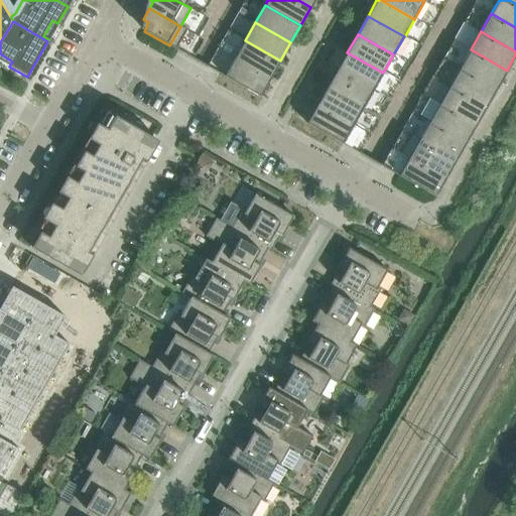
[(245,40),(234,58),(270,79),(280,60),(245,40)]
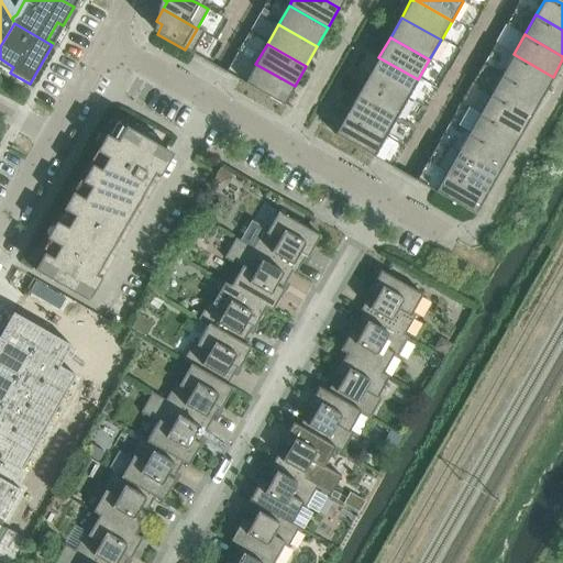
[(553,77),(514,54),(503,74),(542,97),(553,77)]
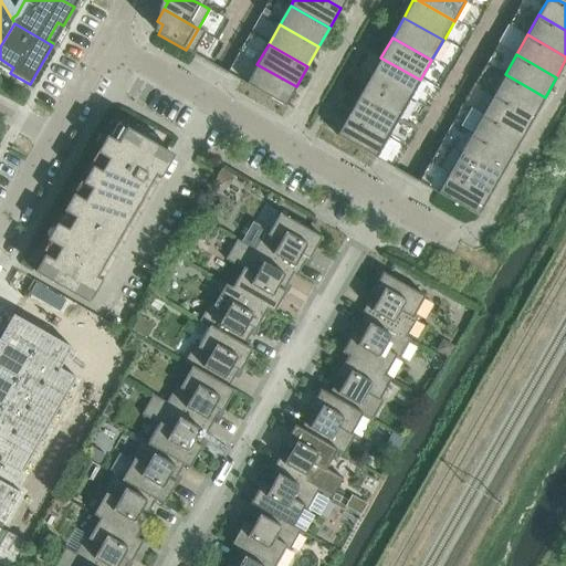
[(420,80),(380,58),(369,77),(409,100),(420,80)]
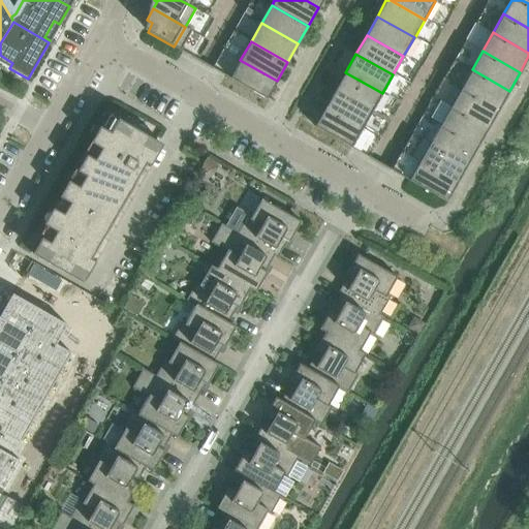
[(277,81),(240,60),(230,79),(267,99),(277,81)]
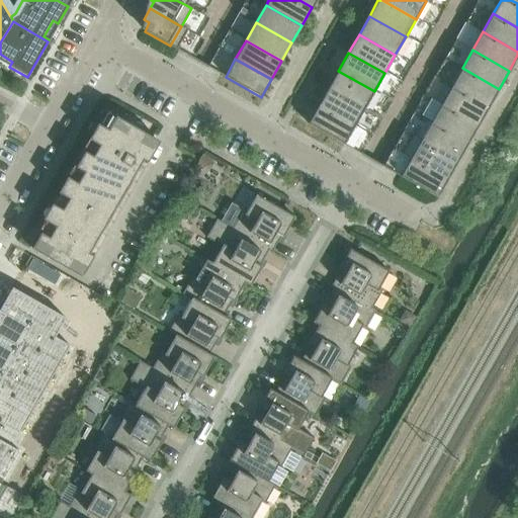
[(499,89),(462,68),(451,86),(489,107),(499,89)]
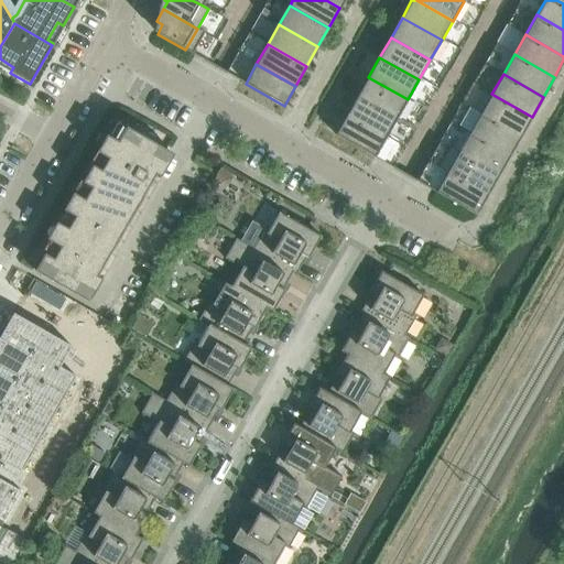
[(408,99),(368,77),(357,97),(397,119),(408,99)]
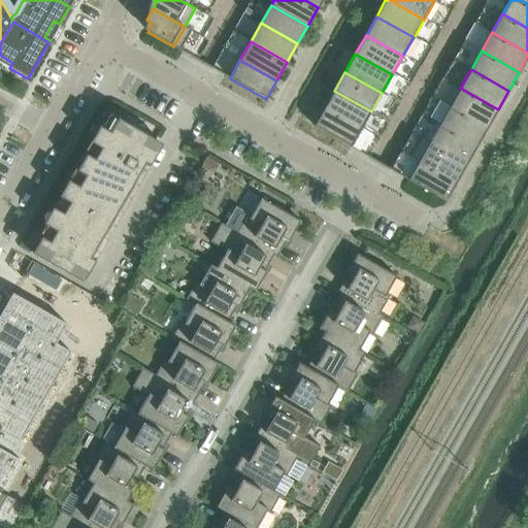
[(498,109),(460,88),(450,106),(488,128),(498,109)]
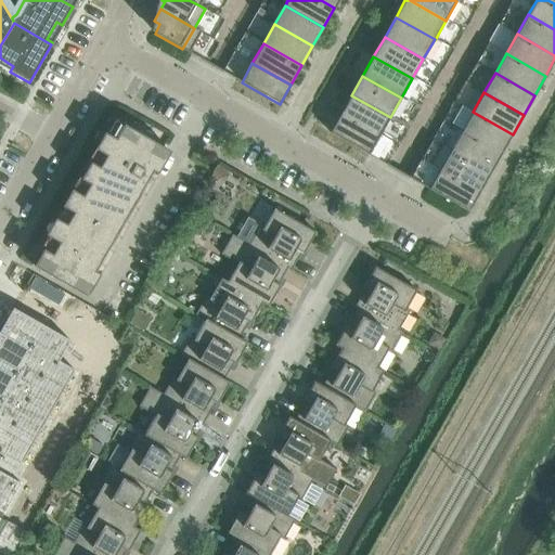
[(390,117),(351,95),(340,115),(379,137),(390,117)]
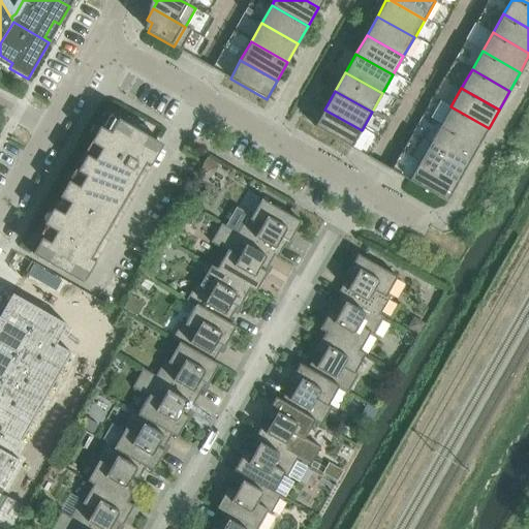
[(489,128),(450,106),(440,125),(478,147),(489,128)]
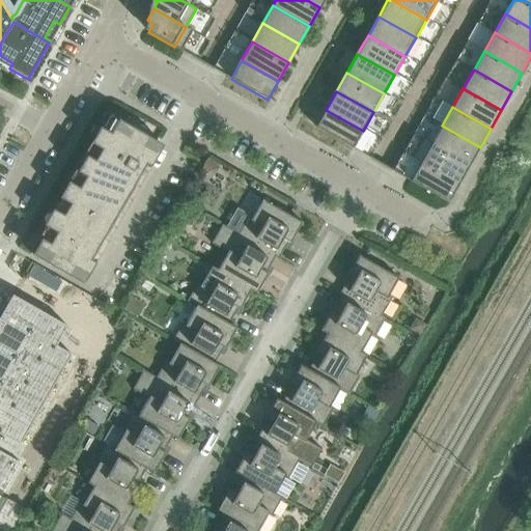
[(363,131),(326,110),(315,128),(353,148),(363,131)]
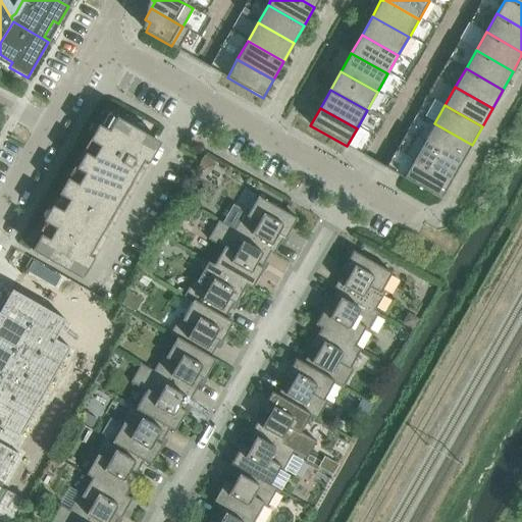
[(57,211),(34,252),(77,277),(156,140),(110,114),(55,210),(57,211)]
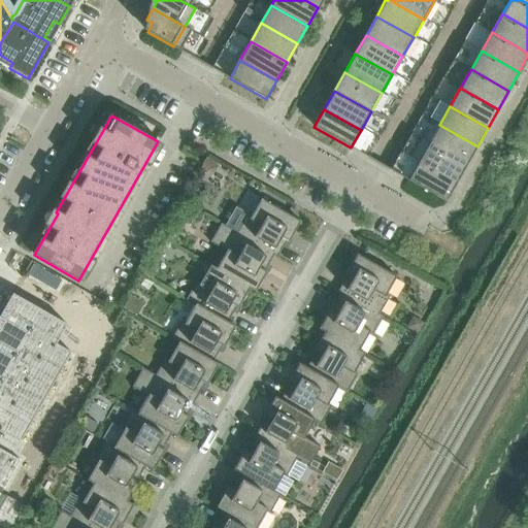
[(477,146),(439,125),(429,143),(466,165),(477,146)]
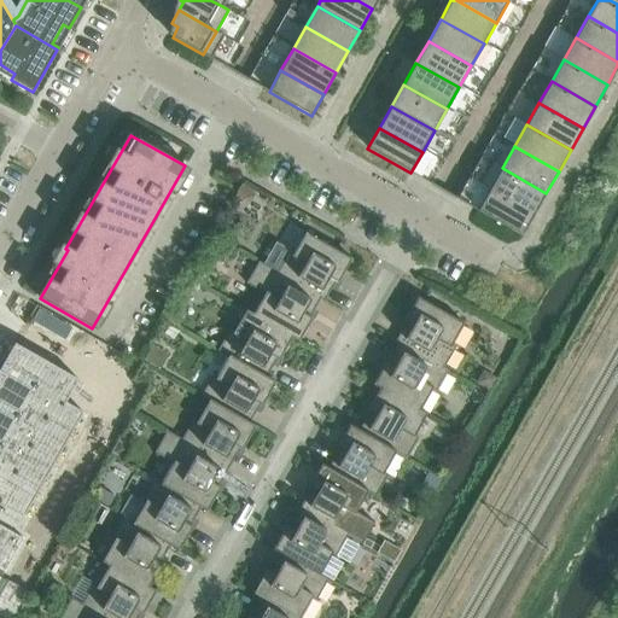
[(546,193),(502,168),(490,190),(534,214),(546,193)]
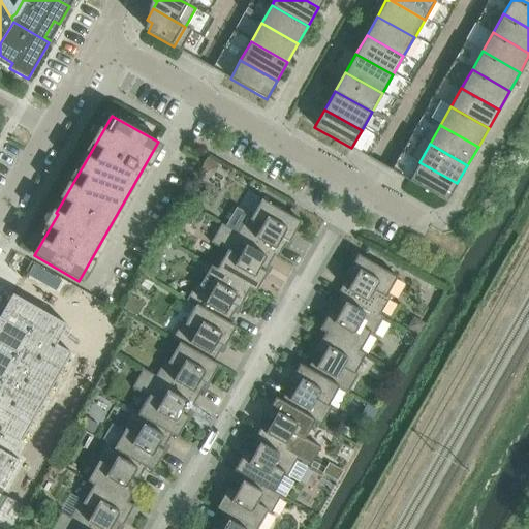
[(457,183),(419,162),(409,181),(447,203),(457,183)]
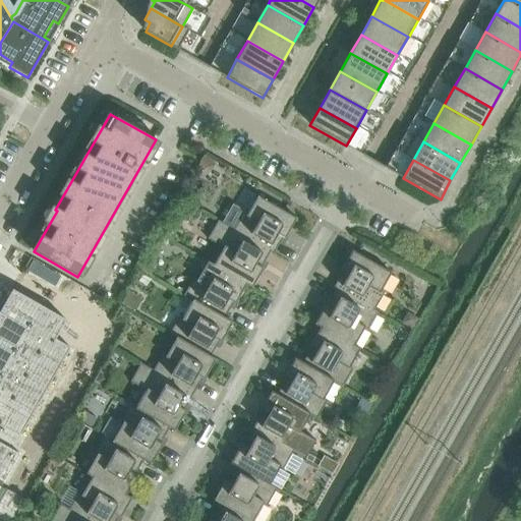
[(296,219),(257,196),(247,215),(243,213),(234,229),(233,230),(271,251),(270,252),(274,254),(283,238),(285,239),(296,219)]
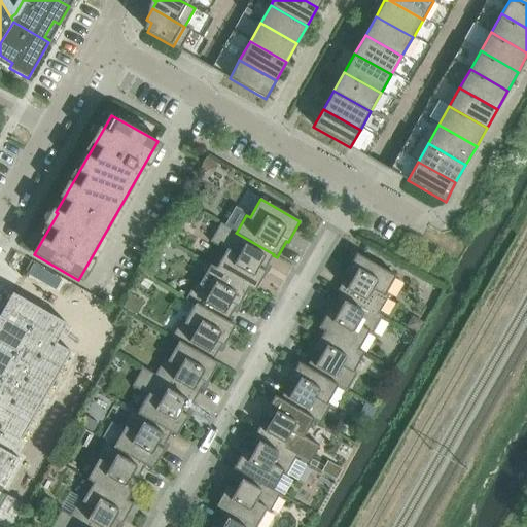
[(237,232),(220,223),(210,242),(225,250),(216,268),(216,269),(249,287),(249,288),(254,292),(267,272),(265,271),(273,255),(274,254),(236,233),(237,232)]
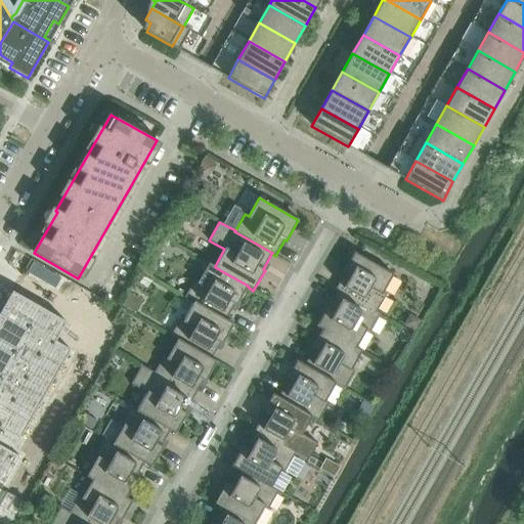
[(340,291),(377,312),(386,295),(383,293),(393,274),(354,252),(343,272),(345,273),(335,290),(339,292),(340,291)]
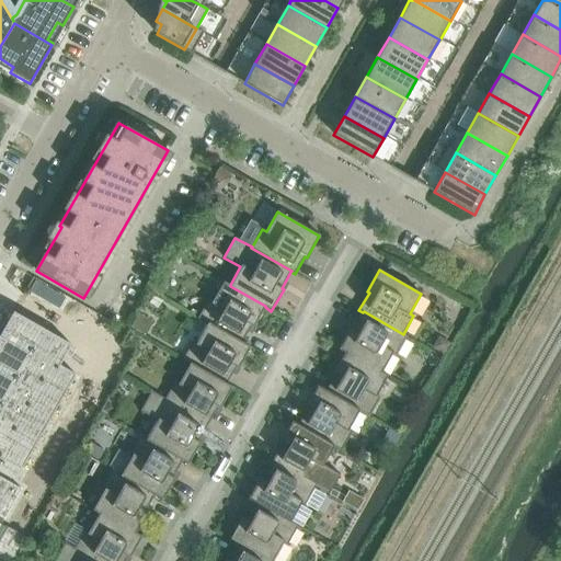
[(265,306),(230,286),(230,285),(224,282),(213,301),(208,299),(197,319),(212,327),(212,325),(241,343),(242,342),(251,327),(253,328),(265,307),(265,306)]
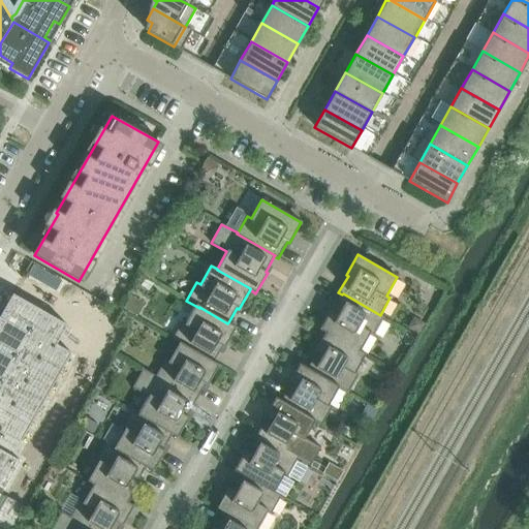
[(380,315),(343,293),(341,296),(333,310),(331,309),(319,330),(325,333),(325,332),(360,351),(370,334),(373,336),(383,317),(380,315)]
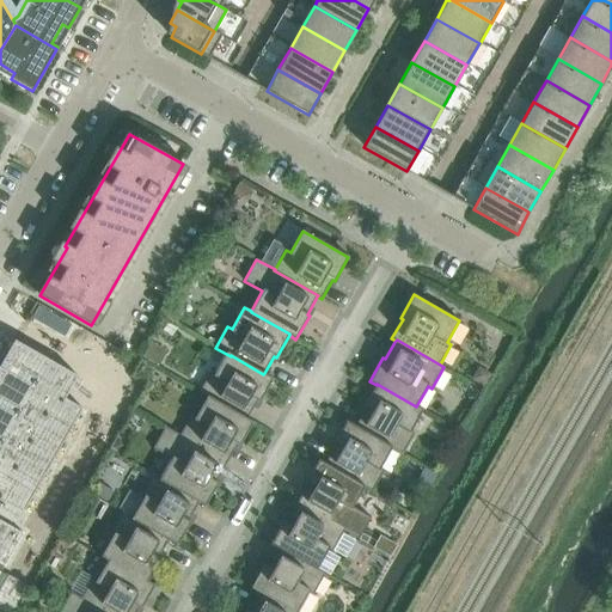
[(65,399),(77,377),(14,341),(0,366),(0,611),(13,611),(29,587),(0,571),(22,533),(13,528),(81,409),(65,399)]
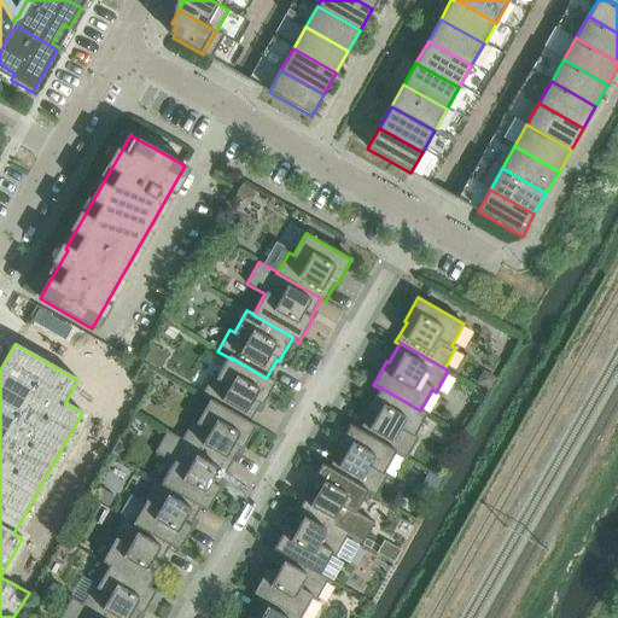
[(266,378),(233,359),(233,360),(222,378),(219,375),(204,400),(209,402),(209,401),(249,424),(250,423),(260,406),(262,407),(275,383),(267,377),(266,378)]
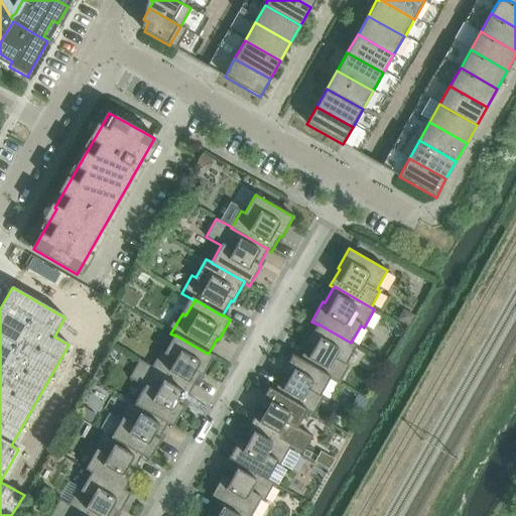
[(331,378),(330,378),(339,384),(350,366),(346,364),(357,346),(351,343),(317,324),(317,325),(306,344),(308,345),(299,360),(331,378)]
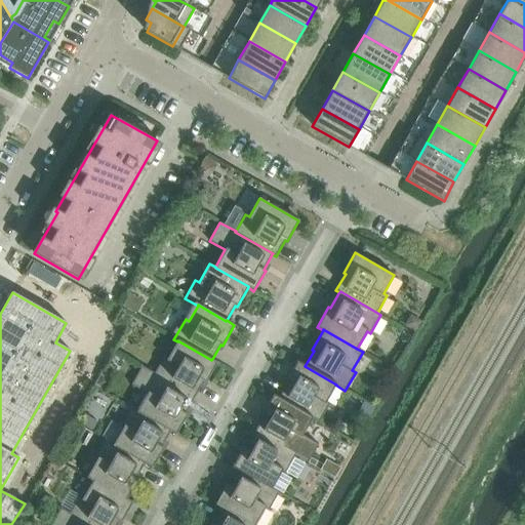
[(177,340),(177,341),(167,359),(164,357),(155,373),(154,374),(195,398),(204,381),(206,382),(217,362),(212,359),(211,360),(177,340)]
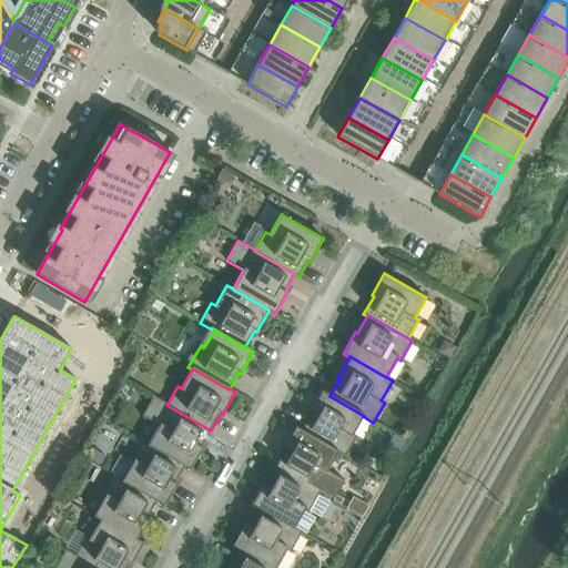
[(364,416),(330,396),(331,395),(322,391),(310,413),(311,414),(302,430),(338,452),(337,453),(345,457),(356,437),(353,435),(363,416),(364,416)]
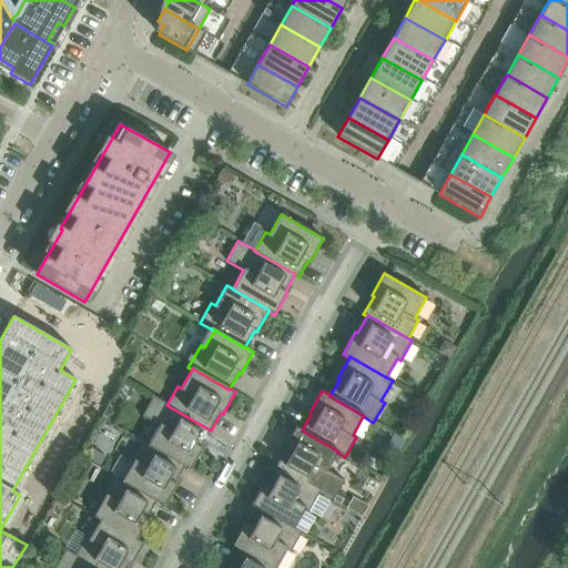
[(168,404),(153,396),(142,416),(160,426),(149,445),(185,466),(184,467),(191,470),(203,448),(201,447),(211,430),(166,405),(168,404)]
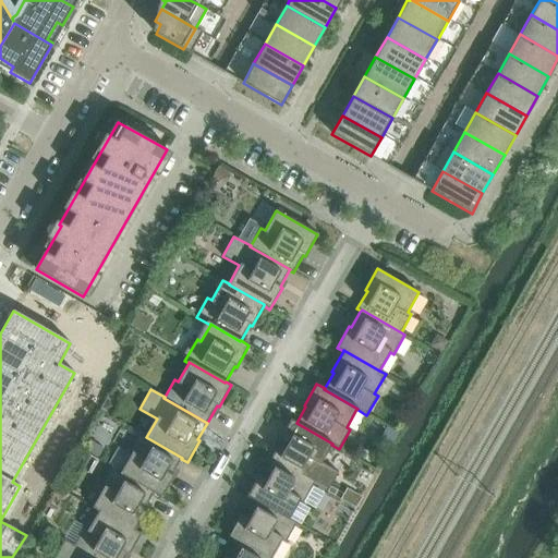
[(332,444),(296,423),(291,420),(278,441),(280,443),(270,459),(314,484),(314,485),(327,493),(339,471),(323,461),(331,445),(332,444)]
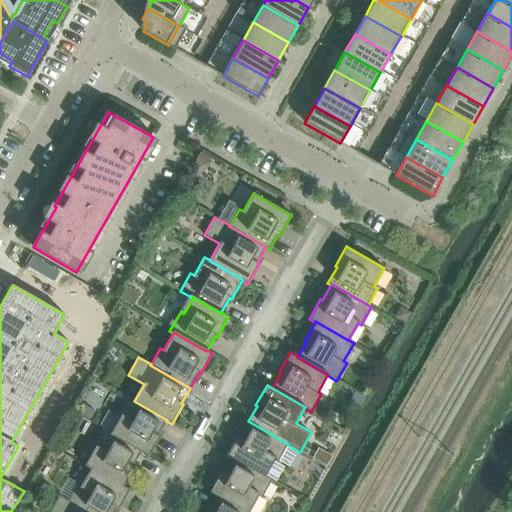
[(167,420),(134,401),(127,397),(116,416),(119,418),(111,433),(110,434),(141,451),(141,452),(148,457),(160,437),(158,436),(166,421),(167,420)]
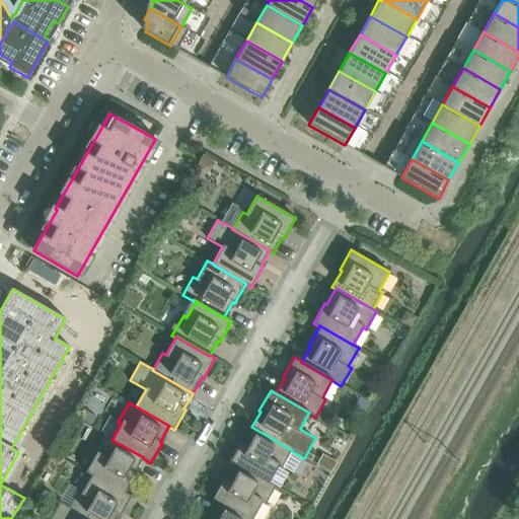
[(235,464),(269,484),(270,483),(278,467),(281,469),(292,451),(292,450),(251,427),(243,443),(241,441),(229,461),(235,464)]
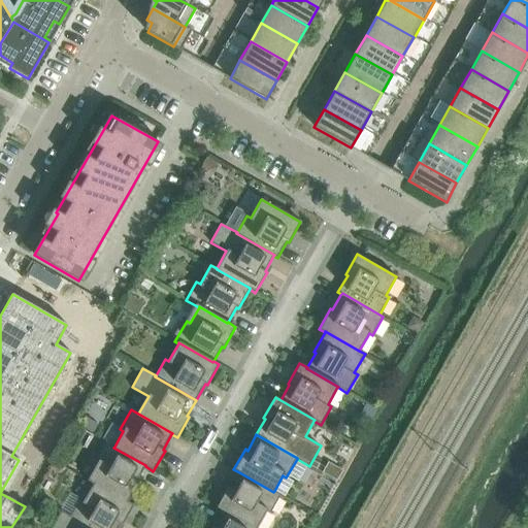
[(145,465),(113,448),(114,447),(105,441),(94,460),(97,461),(87,481),(93,484),(127,502),(128,501),(138,483),(136,482),(145,466),(145,465)]
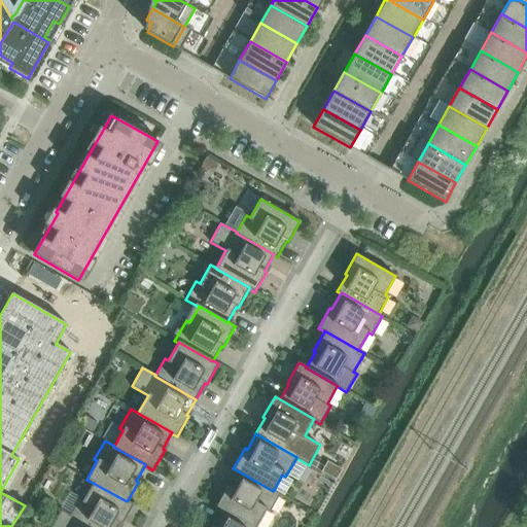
[(223,511),(224,511),(253,526),(256,526),(266,511),(270,513),(280,494),(274,490),(273,491),(239,471),(230,487),(227,486),(216,506),(223,511)]
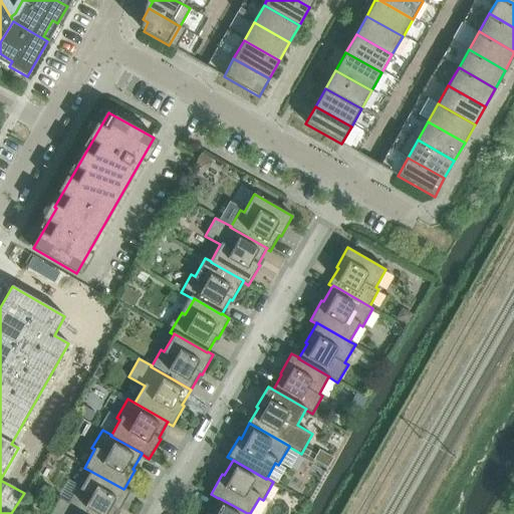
[(123,489),(90,471),(81,488),(77,486),(68,502),(67,503),(86,513),(113,513),(116,510),(118,512),(130,492),(124,488),(123,489)]
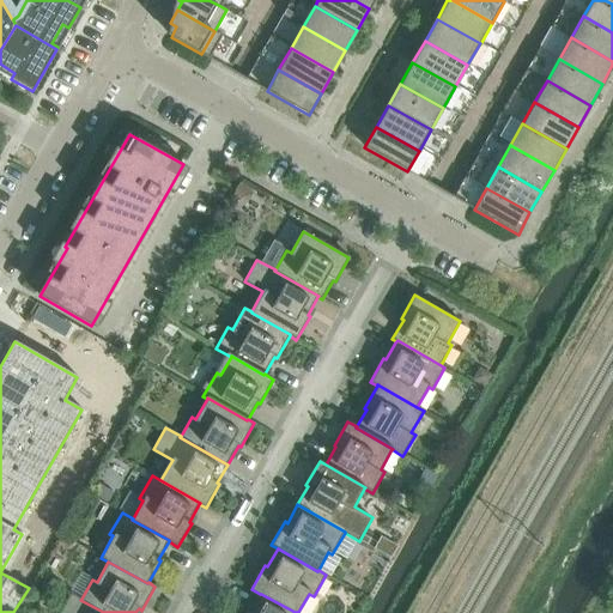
[(103,612),(80,600),(82,599),(71,593),(59,612),(103,612)]
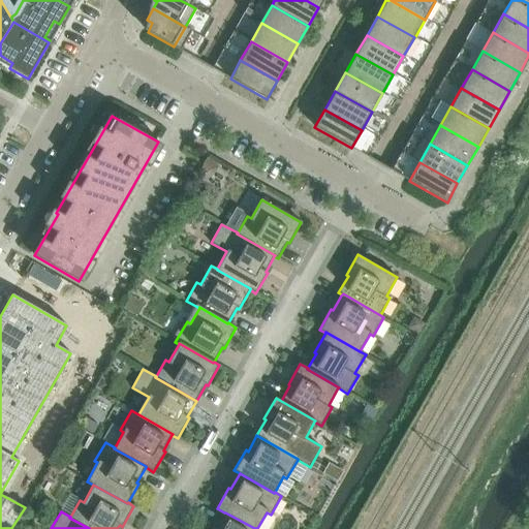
[(254,528),(225,512),(224,512),(216,528),(214,527),(212,528),(254,528)]
